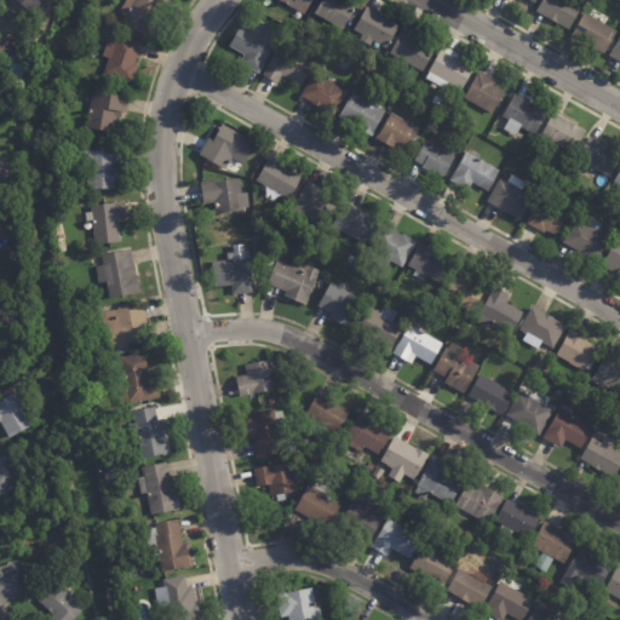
[(42,0),(33,13),(15,0),(42,0)]
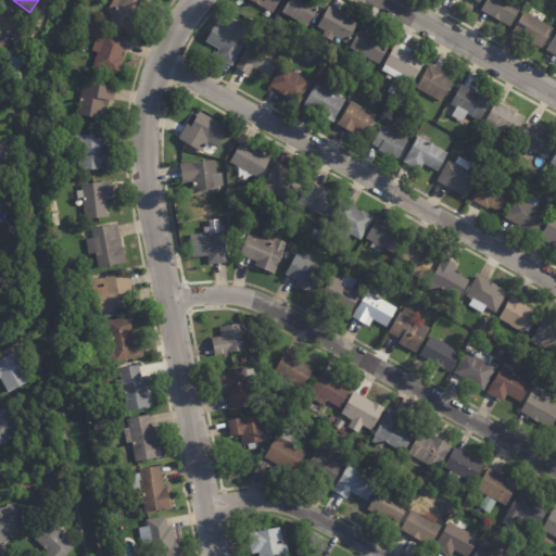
[(147,0),(138,16),(142,20),(133,36),(109,22),(113,14),(106,11),(113,0),(147,0)]
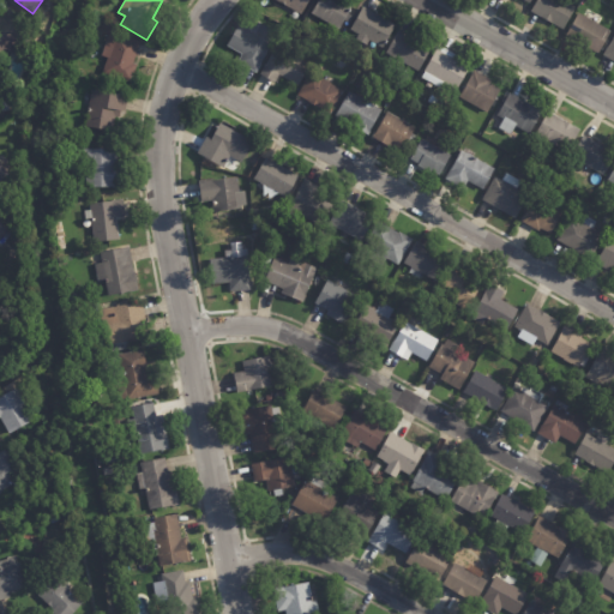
[(309,0),(301,16),(275,0),(309,0)]
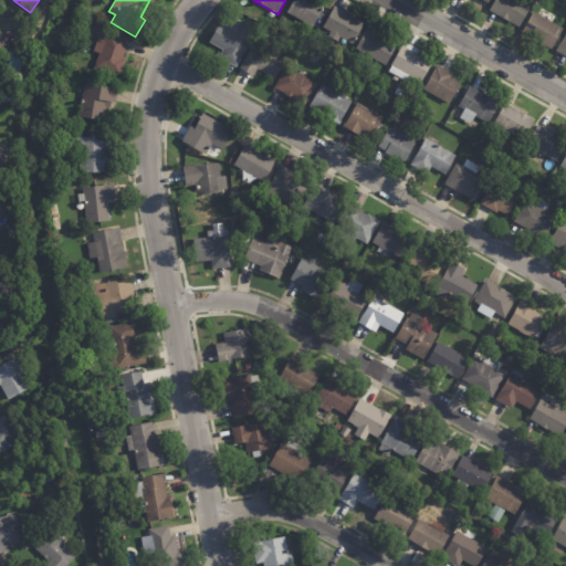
[(316,0),(325,6),(313,27),(287,12),(293,0),(316,0)]
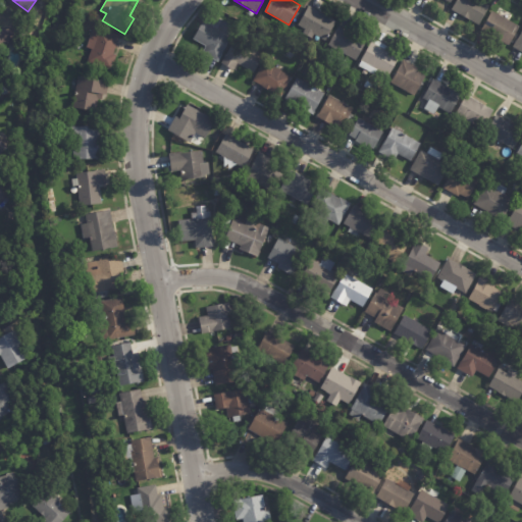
[(479,0),(489,6),(479,24),(452,9),(457,0),(479,0)]
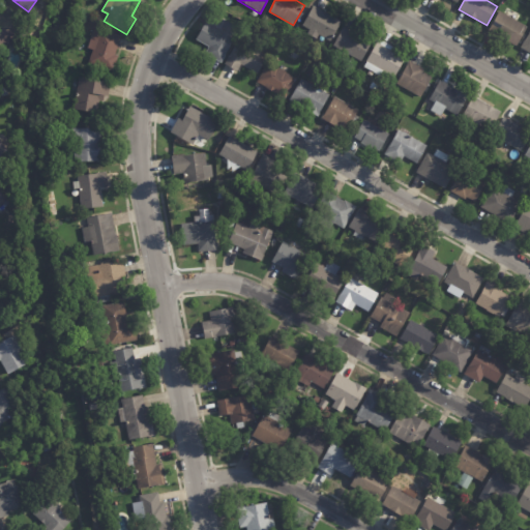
[(314,6),(342,22),(330,41),(319,35),(317,38),(306,33),(308,30),(302,26),(313,5),(314,6)]
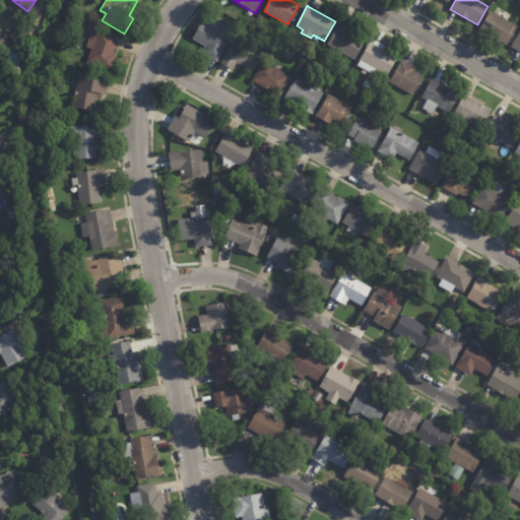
[(17,37),(16,38),(13,36),(0,48),(0,12),(6,6),(26,27),(17,37)]
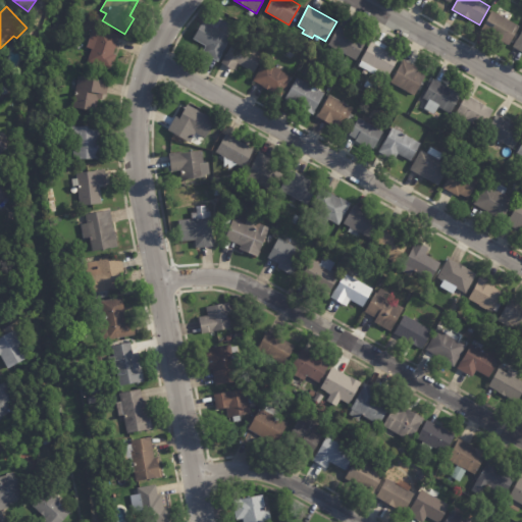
[(500,15),(519,27),(509,45),(481,30),(492,11),(500,15)]
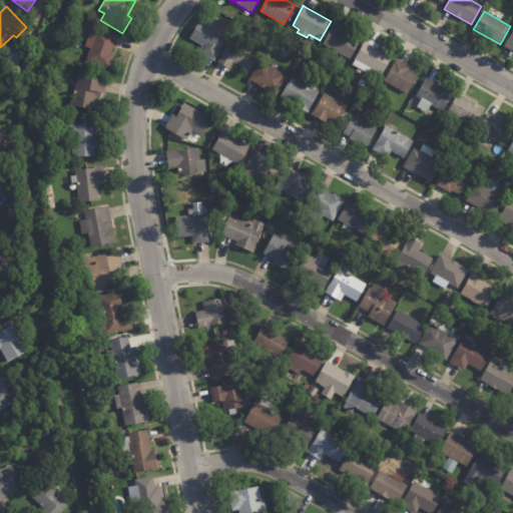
[(211,59),(198,52),(202,46),(189,38),(199,20),(201,21),(206,13),(232,28),(213,60),(211,59)]
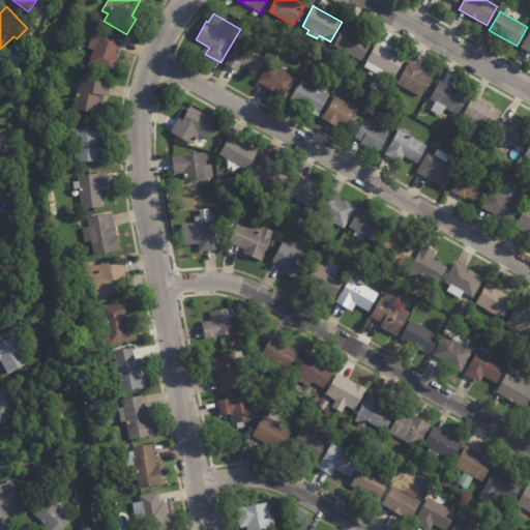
[(345,27),(372,42),(361,61),(333,46),(344,27),(345,27)]
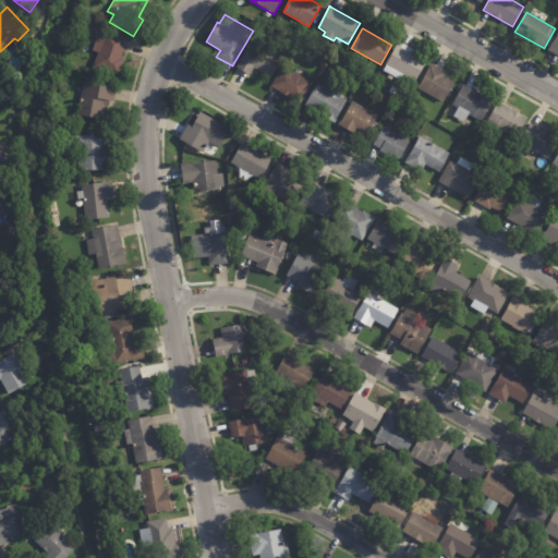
[(128,39),(121,58),(124,59),(119,75),(87,64),(98,31),(107,34),(108,32),(128,38),(128,39)]
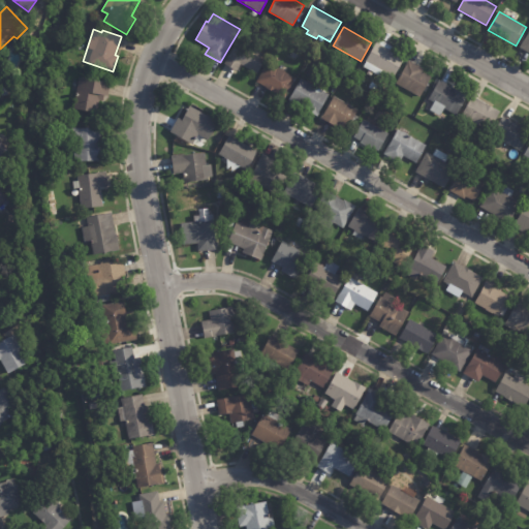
[(528,53),(520,48),(524,39),(525,39),(528,32),(528,53)]
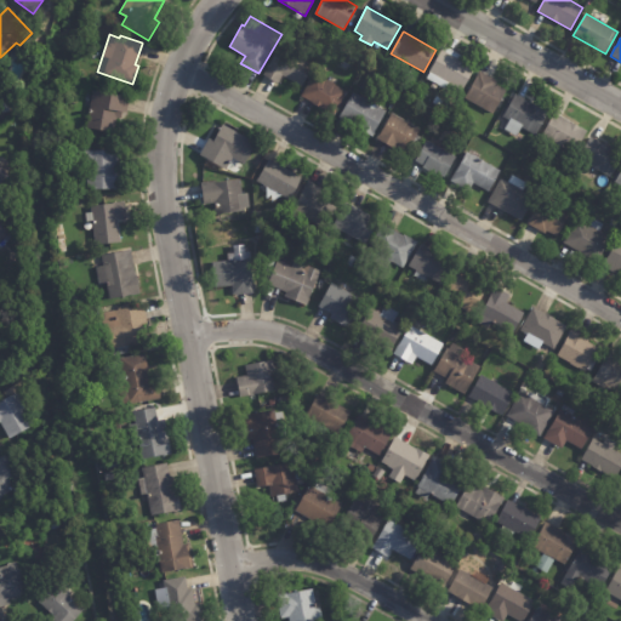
[(443,45),(468,58),(466,63),(474,68),(462,91),(449,83),(445,90),(426,79),(429,73),(428,72),(442,50),(439,49),(442,44),(443,45)]
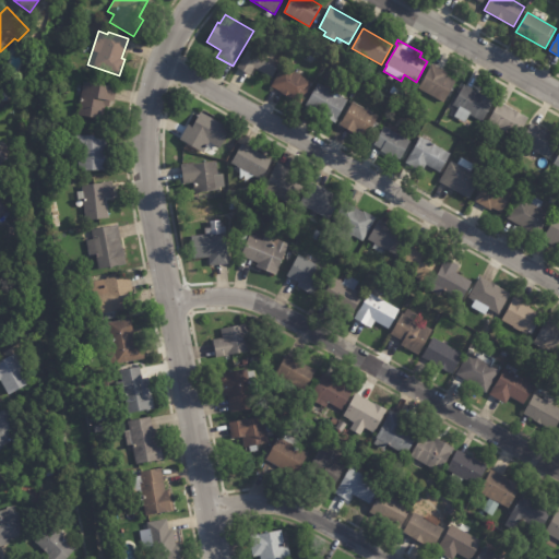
[(257,70),(253,68),(250,75),(237,68),(251,42),(282,59),(271,78),(257,70)]
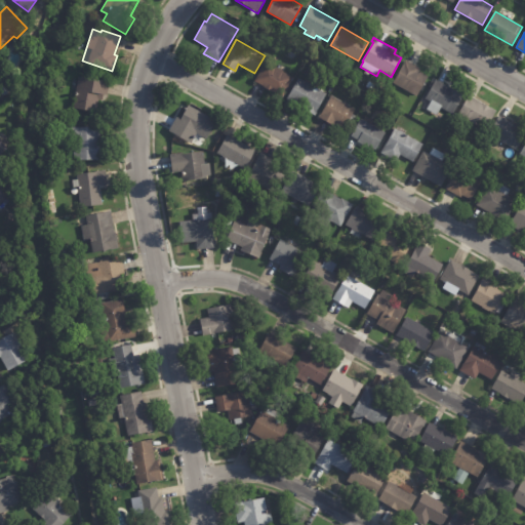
[(406,61),(420,70),(419,72),(428,77),(416,96),(393,83),(405,61),(406,61)]
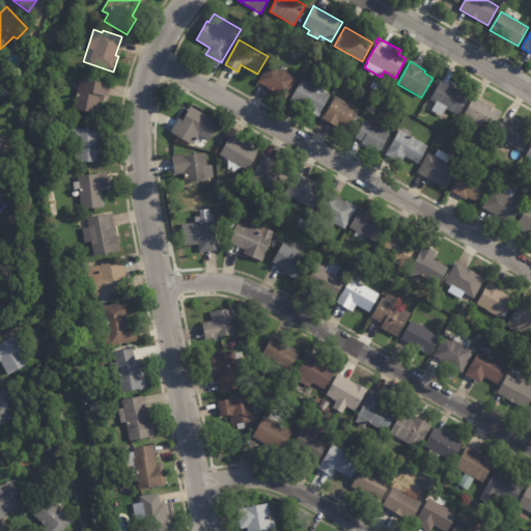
[(295,78),(297,79),(285,99),(257,82),(269,62),(295,78)]
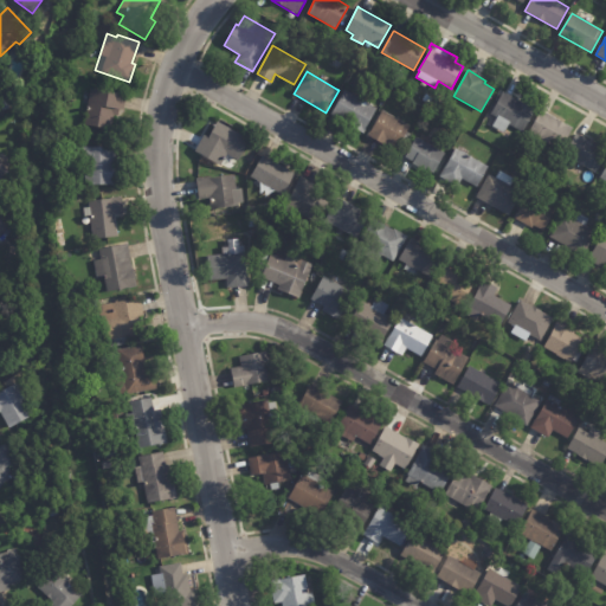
[(331,76),(328,83),(321,79),(324,71),(331,76)]
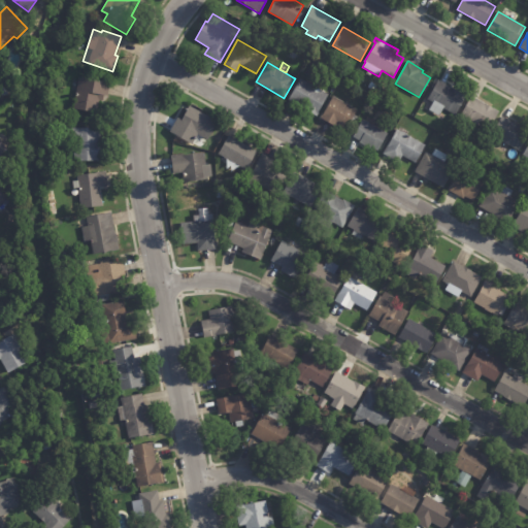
[(26,73),(24,81),(15,80),(18,71),(26,73)]
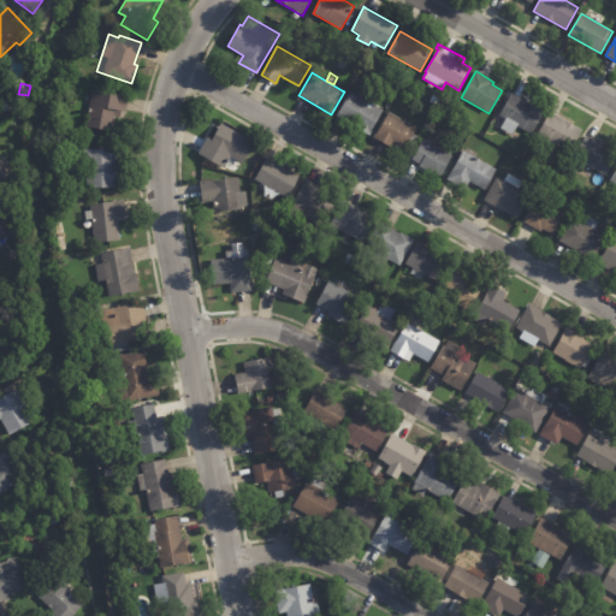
[(124,98),(122,113),(116,112),(113,131),(86,126),(92,90),(124,96),(124,98)]
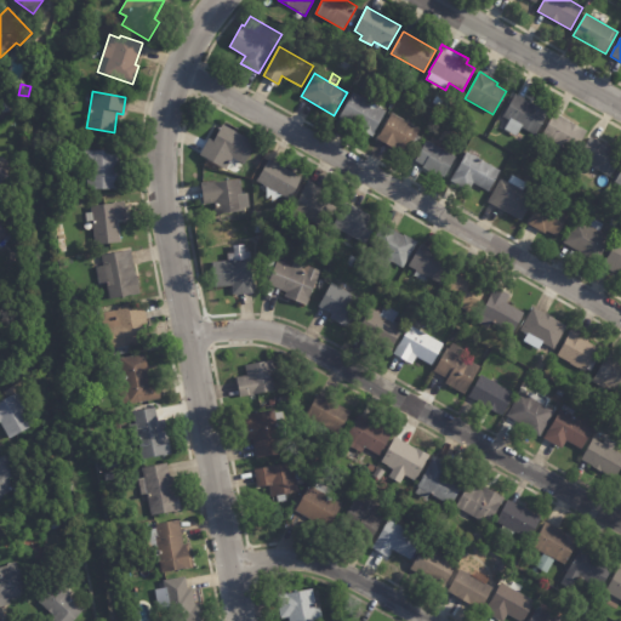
[(386,112),(371,137),(360,131),(362,129),(340,117),(353,92),(386,112)]
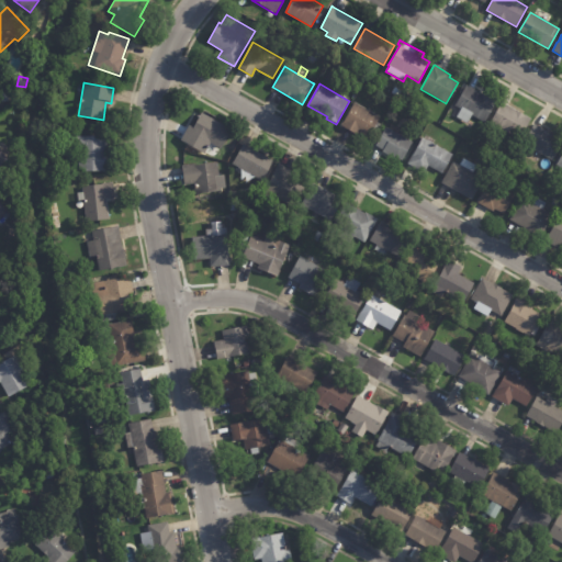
[(469,87),(496,102),(484,123),(472,115),(468,123),(457,117),(461,110),(454,107),(467,86),(469,87)]
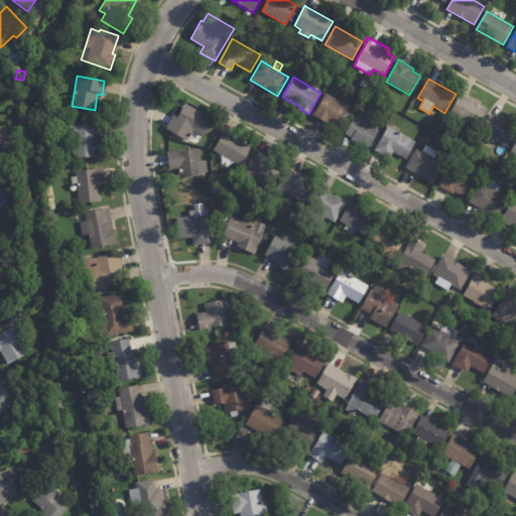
[(363,80),(369,84),(366,90),(359,86),(363,80)]
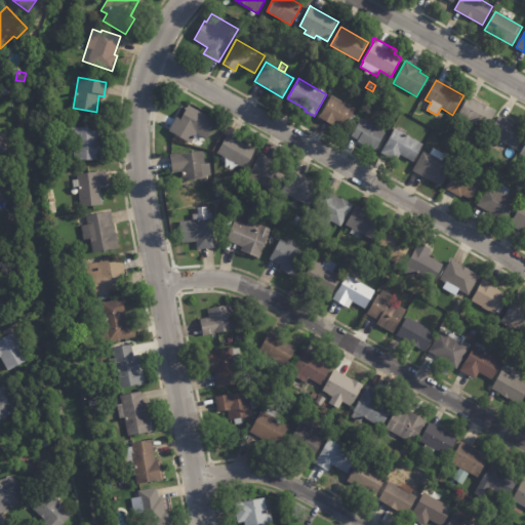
[(377,85),(384,88),(379,95),(374,92),(377,85)]
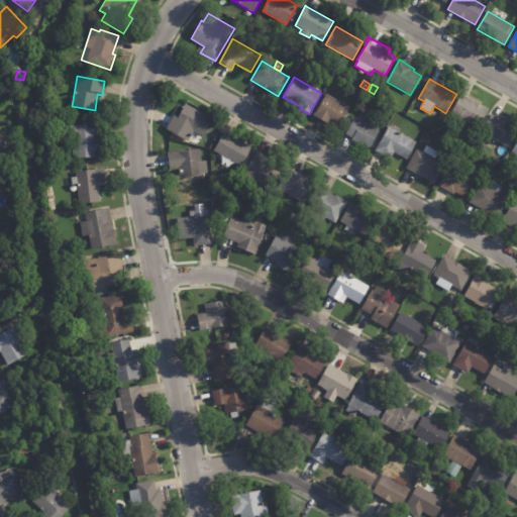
[(331,97),(338,101),(338,100),(340,101),(344,103),(343,104),(349,107),(346,112),(350,114),(345,122),(342,121),(338,127),(315,114),(326,94),(331,97)]
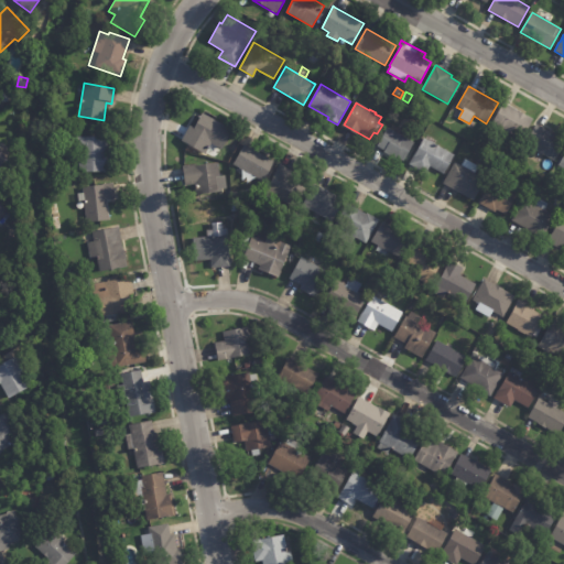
[(505,104),(533,119),(522,140),(509,132),(507,138),(498,133),(501,128),(491,123),(503,102),(505,104)]
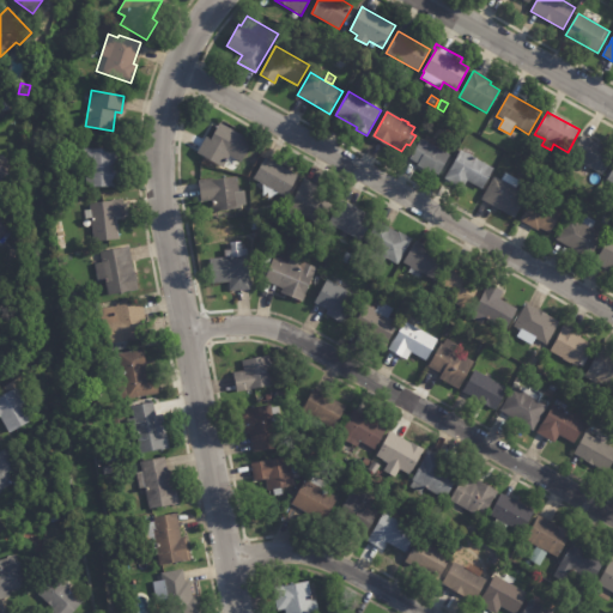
[(198,151),(206,137),(211,139),(219,123),(252,143),(241,163),(238,162),(234,173),(224,167),(222,170),(204,159),(205,157),(196,153),(198,151)]
